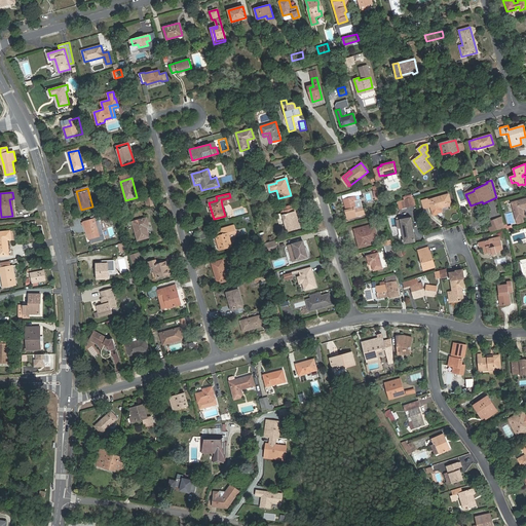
[(441,207),(441,208),(451,204),(448,194),(428,199),(428,198),(421,200),(423,208),(430,207),(431,211),(436,209),(436,208),(441,207)]
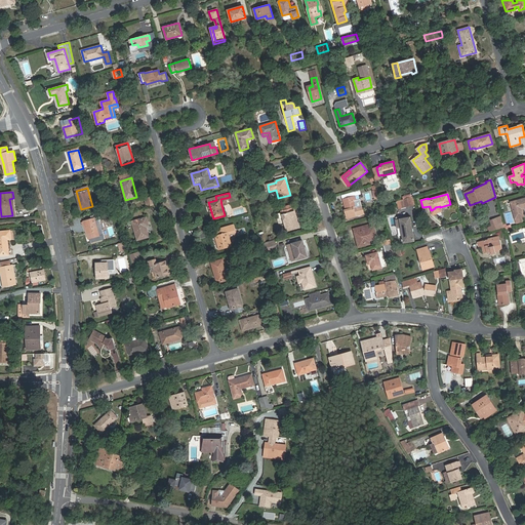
[(354,195),(344,198),(346,209),(344,209),(347,218),(363,214),(361,206),(357,207),(355,200),(356,200),(355,195),(354,195)]
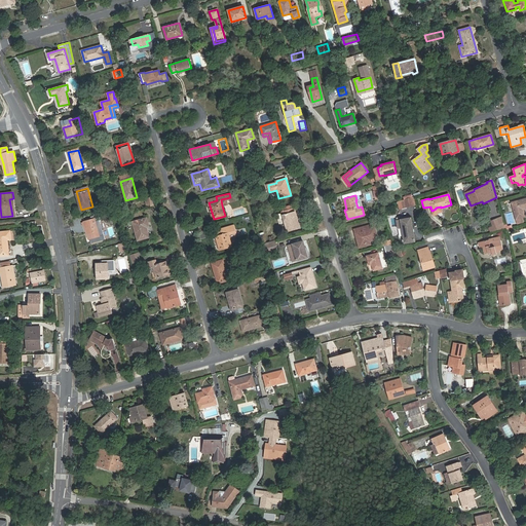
[(413,204),(411,197),(405,199),(406,207),(413,204)]
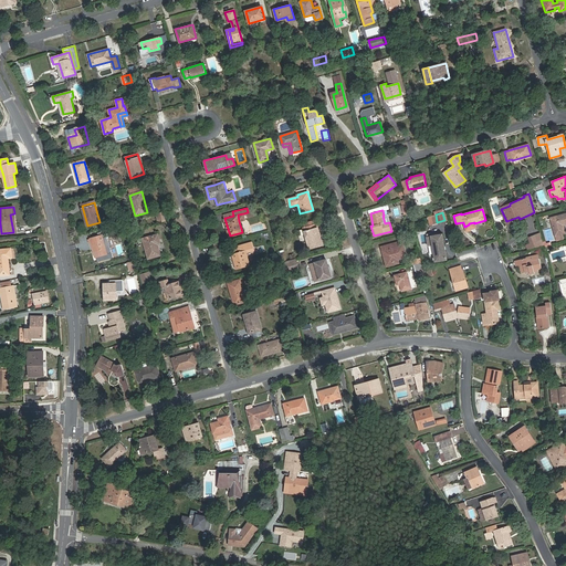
[(563,224),(565,223),(565,213),(549,218),(555,236),(562,234),(565,233),(563,224)]
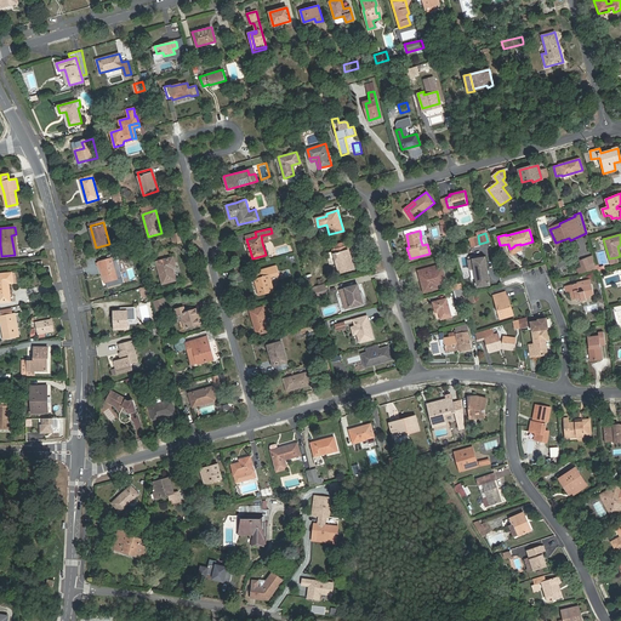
[(347,246),(346,246),(336,249),(332,250),(339,272),(353,268),(347,246)]
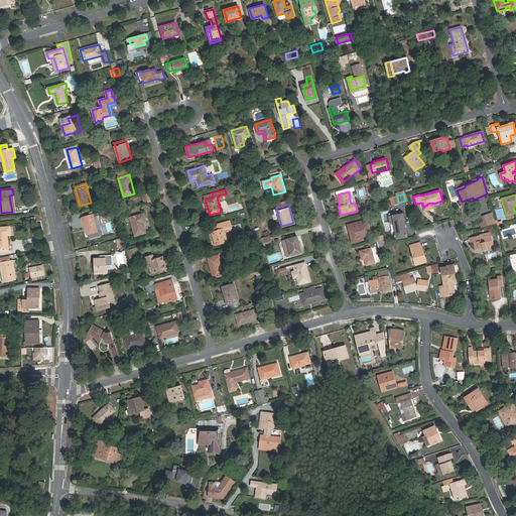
[(142,219),(145,219),(143,214),(130,218),(135,236),(146,233),(143,223),(142,219)]
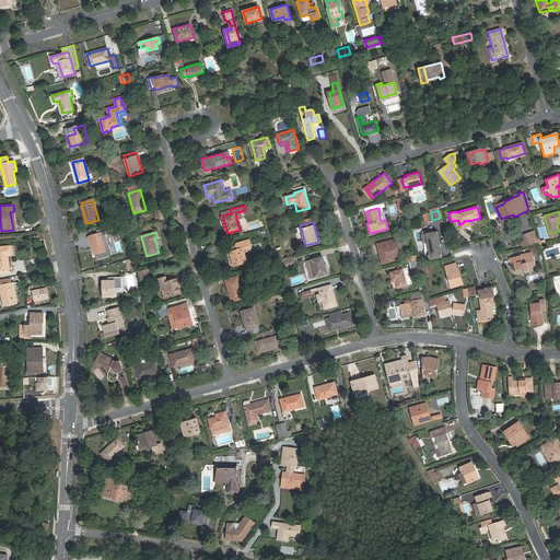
[(430,254),(435,254),(440,253),(438,232),(427,233),(430,254)]
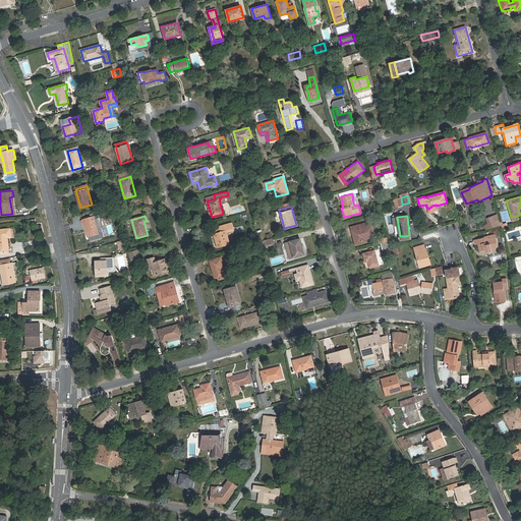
[(95,222),(94,217),(83,220),(88,237),(92,236),(92,237),(93,238),(95,237),(96,236),(96,235),(99,234),(99,233),(102,232),(99,221),(95,222)]
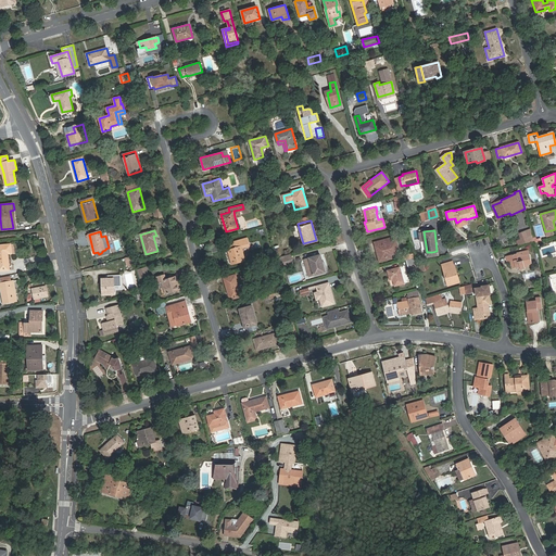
[(242,244),(250,243),(248,237),(234,241),(235,248),(228,250),(232,264),(247,261),(243,249),(242,244)]
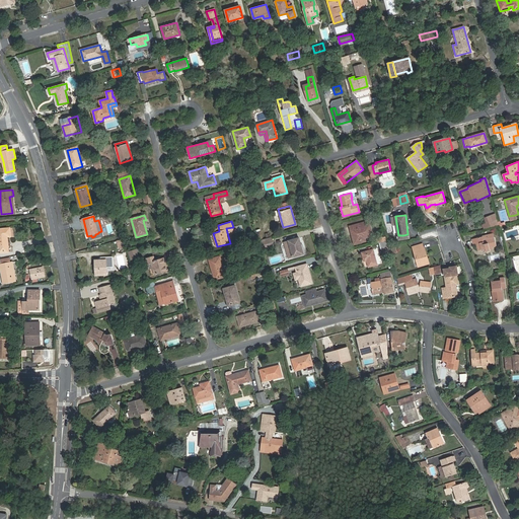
[(362,238),(364,237),(372,235),(369,221),(362,223),(364,227),(350,230),(351,235),(354,234),(355,239),(353,240),(354,244),(362,241),(362,238)]
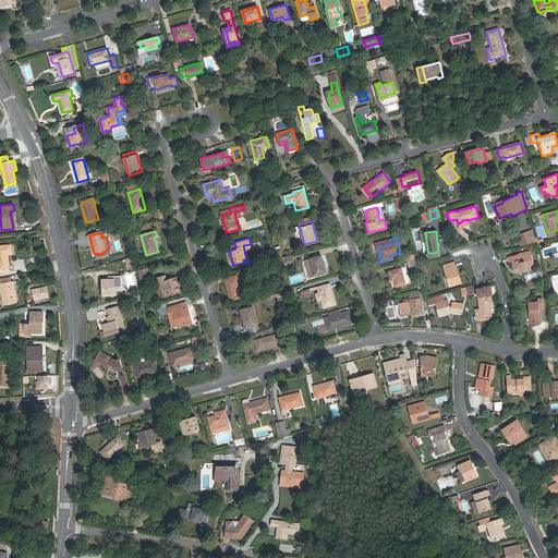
[(12,254),(11,245),(0,245),(0,270),(10,270),(8,254),(12,254)]
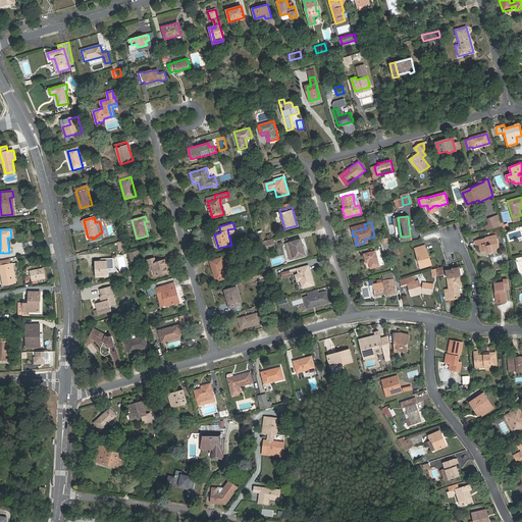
[(491,240),(491,237),(474,241),(475,246),(478,246),(480,252),(487,251),(488,253),(494,252),(494,249),(499,248),(497,238),(491,240)]
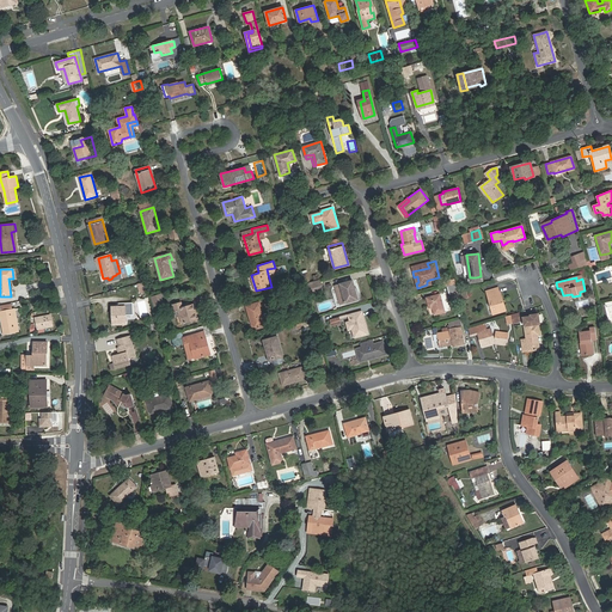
[(322,291),(319,281),(308,283),(311,293),(322,291)]
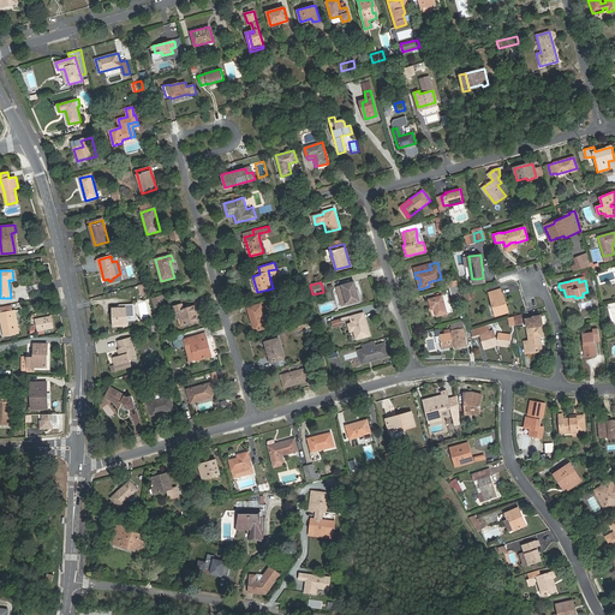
[(145,284),(138,286),(141,294),(148,292),(145,284)]
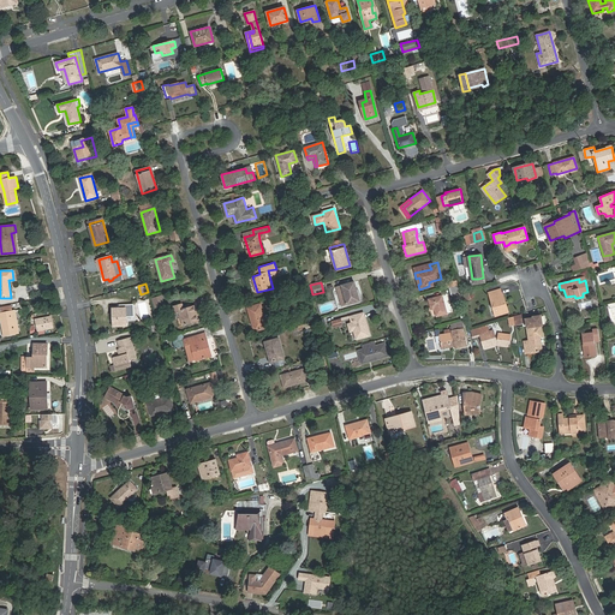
[(347,288),(346,285),(336,287),(342,305),(359,300),(356,286),(347,288)]
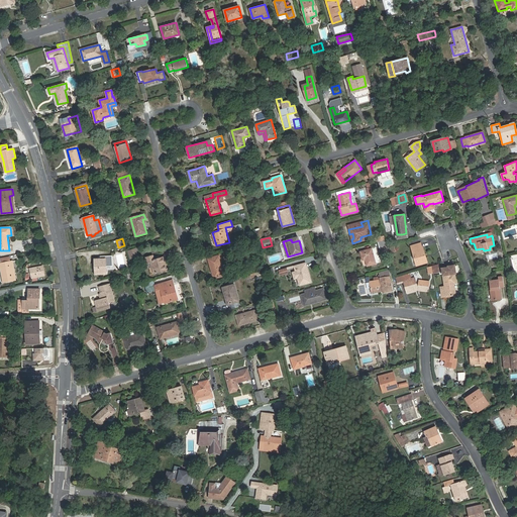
[(388,245),(386,239),(377,241),(379,247),(388,245)]
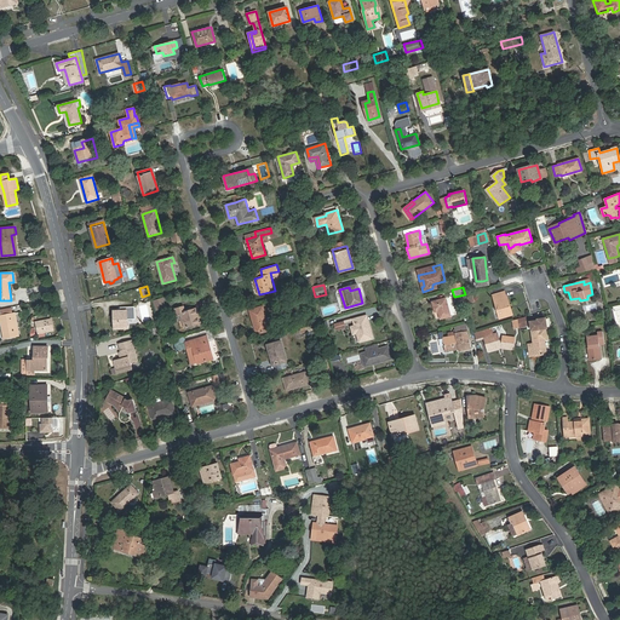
[(507,306),(510,306),(506,296),(505,296),(504,292),(493,294),(499,317),(510,315),(507,306)]
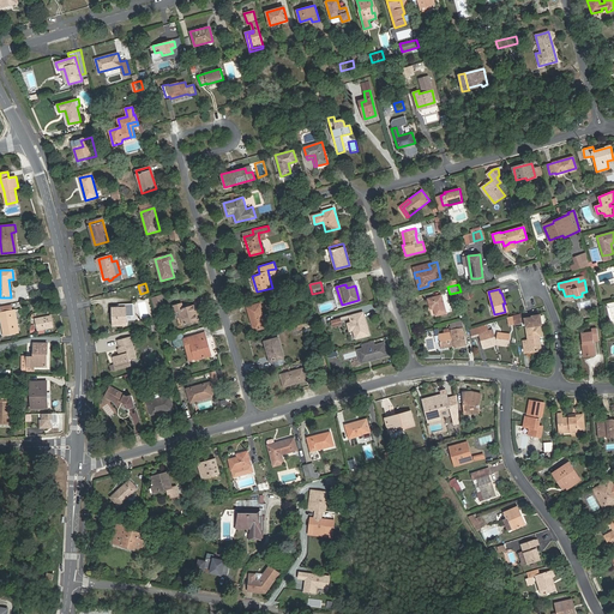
[(446,313),(441,295),(427,299),(429,308),(434,308),(435,315),(446,313)]
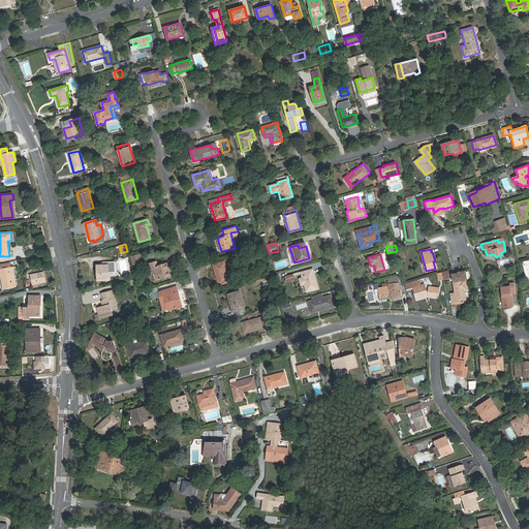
[(133,265),(141,262),(138,255),(131,257),(133,265)]
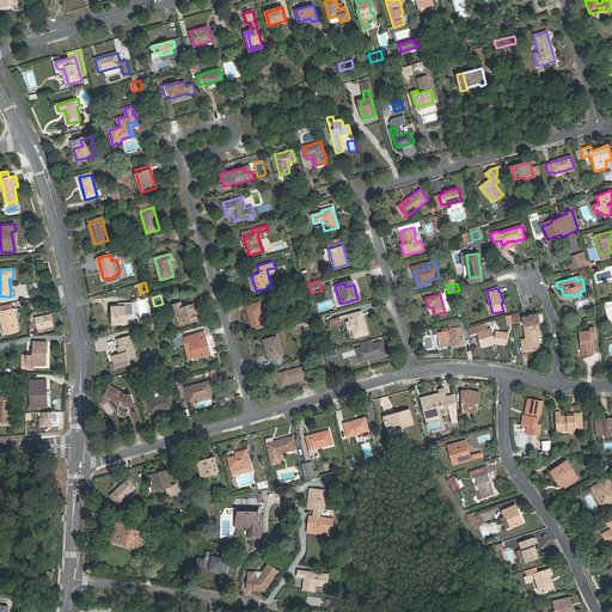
[(265,325),(263,316),(259,301),(246,305),(251,319),(254,318),(256,328),(265,325)]
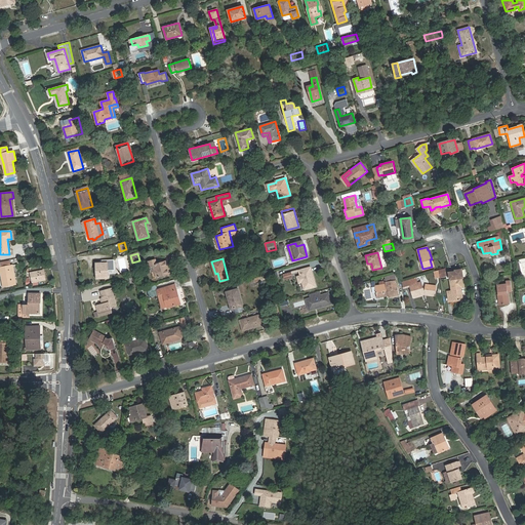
[(0,271),(1,272),(3,286),(16,284),(12,265),(10,266),(9,260),(0,263),(1,267),(0,267),(0,271)]
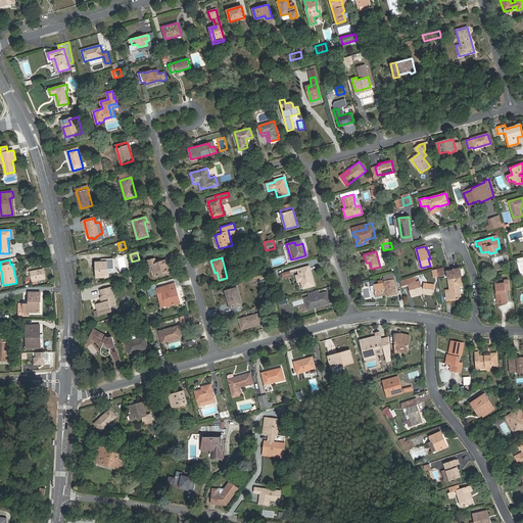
[(153,278),(168,274),(163,262),(156,264),(154,259),(148,260),(153,278)]
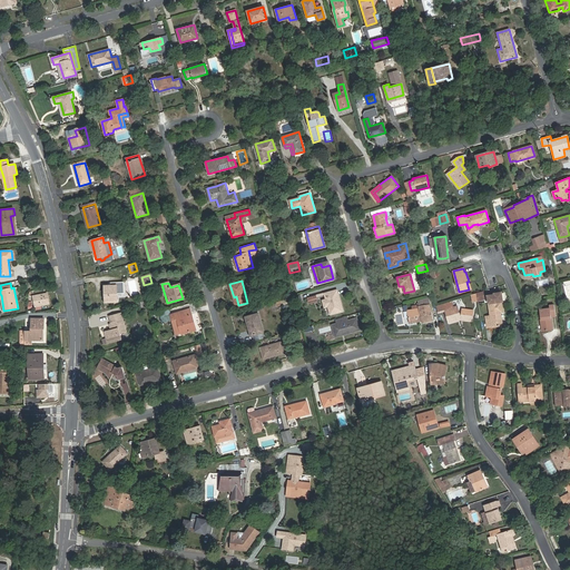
[(117,301),(117,286),(105,286),(105,301),(117,301)]
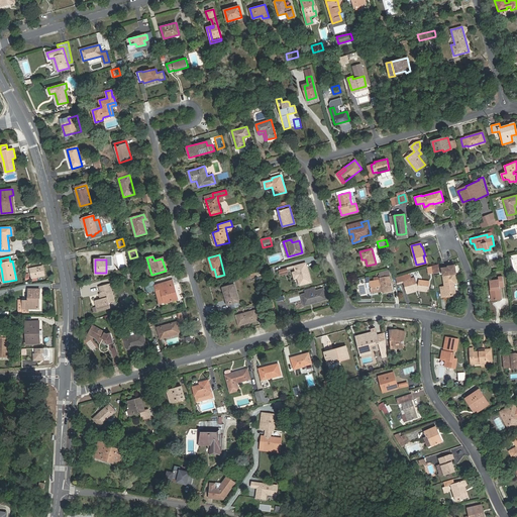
[(294,266),(296,272),(298,278),(299,285),(311,282),(306,263),(294,266)]
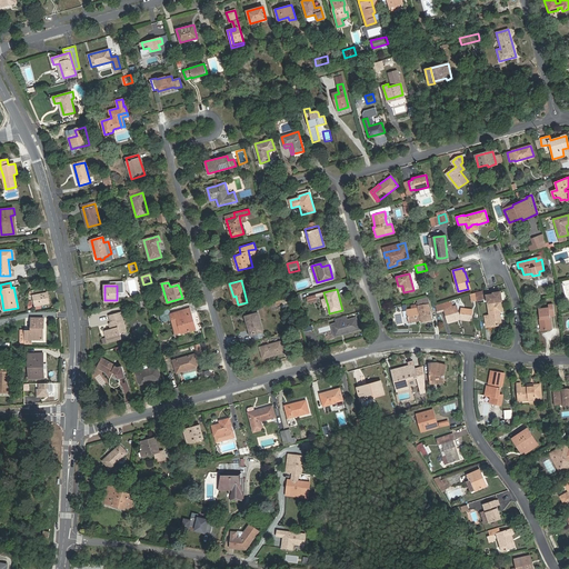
[(50,301),(48,292),(43,293),(45,296),(36,297),(37,309),(42,308),(42,305),(46,303),(46,302),(50,301)]
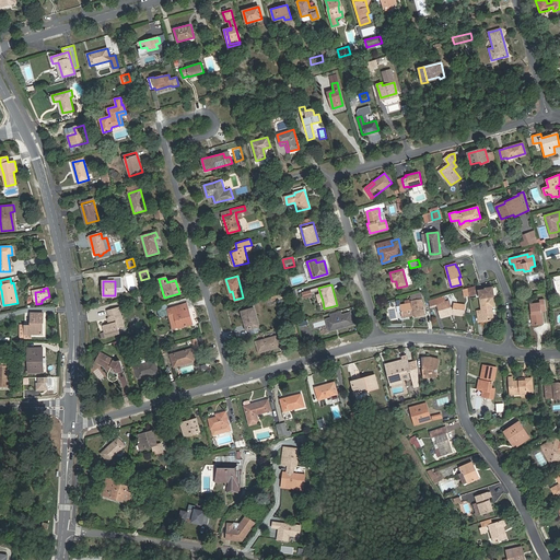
[(479,290),(479,298),(481,311),(477,311),(478,322),(493,319),(491,306),(493,306),(492,295),(493,296),(492,288),(486,288),(486,289),(479,290)]
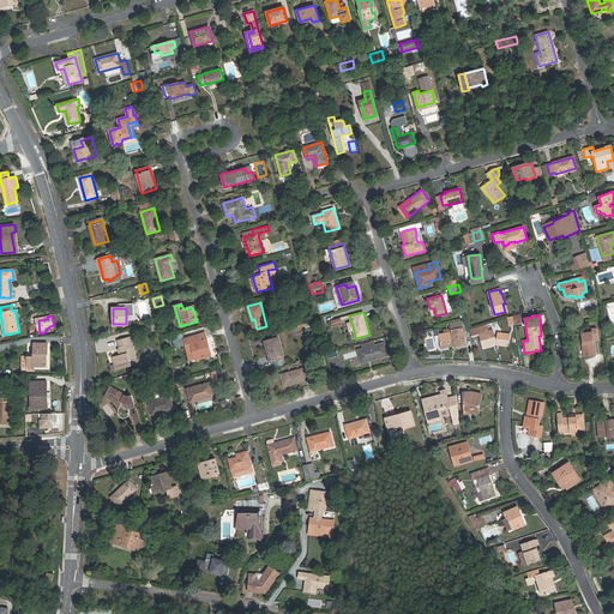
[(464,329),(464,327),(451,330),(451,332),(439,333),(440,348),(453,345),(453,347),(465,345),(464,329)]
